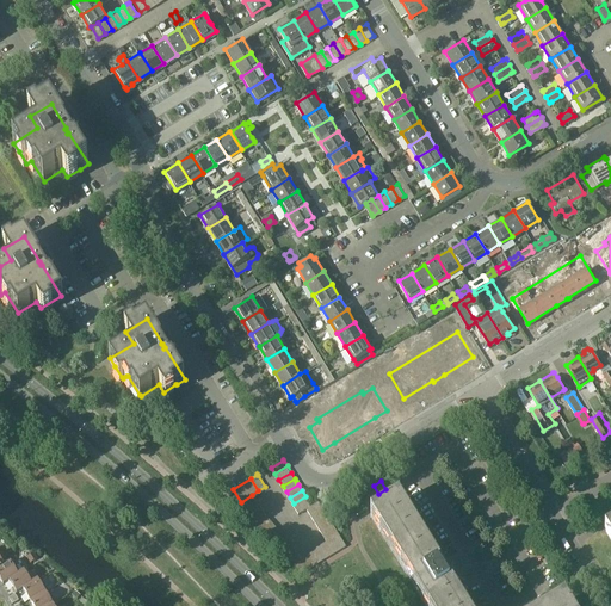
[(255,501),(252,495),(241,502),(245,508),(255,501)]
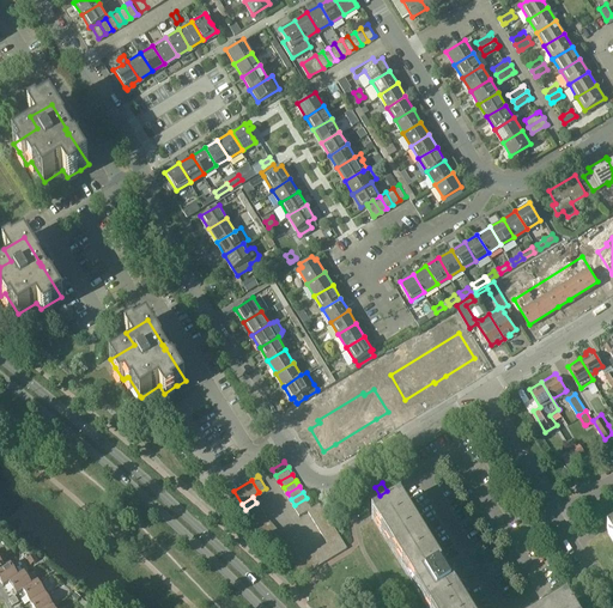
[(307,498),(295,505),(299,512),(307,508),(311,505),(307,498)]
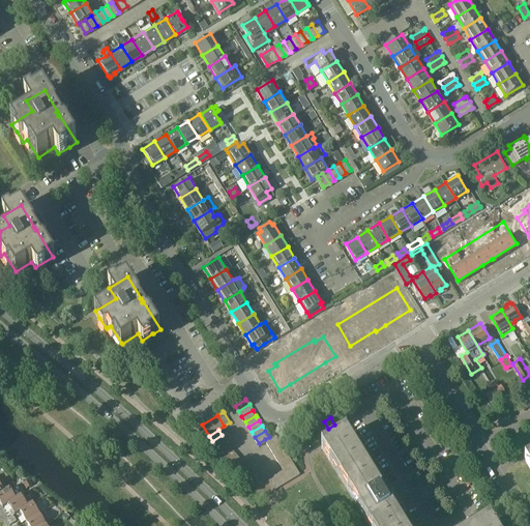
[(265,439),(269,444),(280,438),(276,433),(269,437),(265,439)]
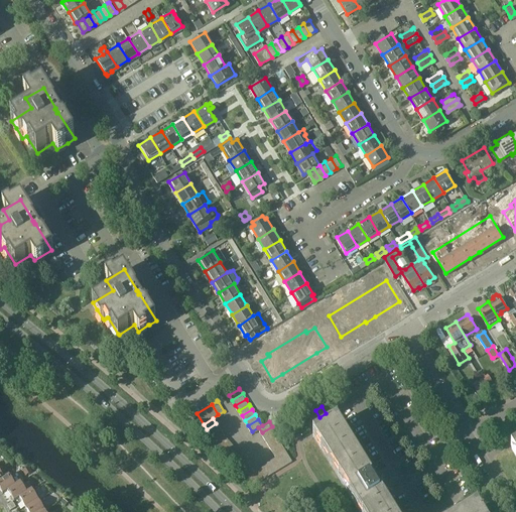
[(480,511),(478,508),(470,511),(389,511),(379,496),(386,492),(376,476),(372,479),(368,472),(365,473),(334,422),(314,433),(362,511),(480,511)]
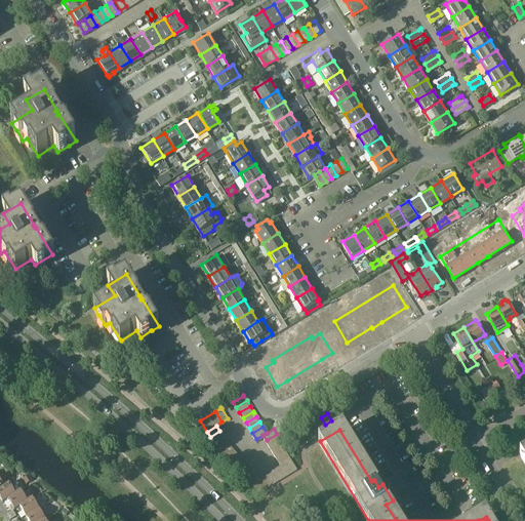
[(224,437),(219,431),(210,437),(214,443),(224,437)]
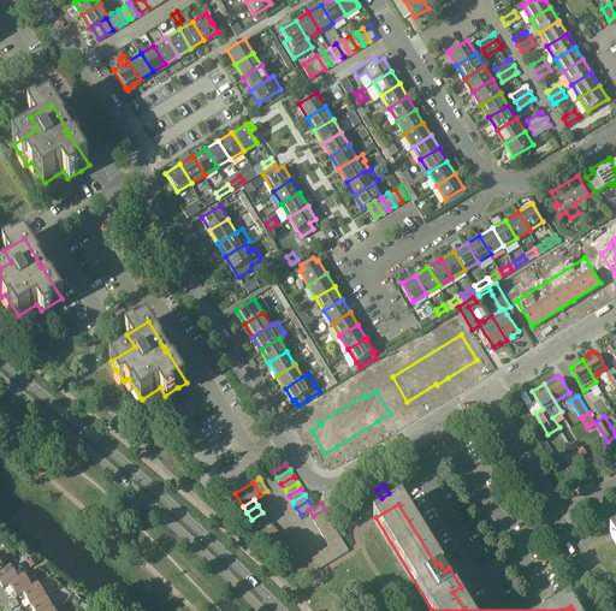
[(325,509),(313,516),(317,523),(329,515),(325,509)]
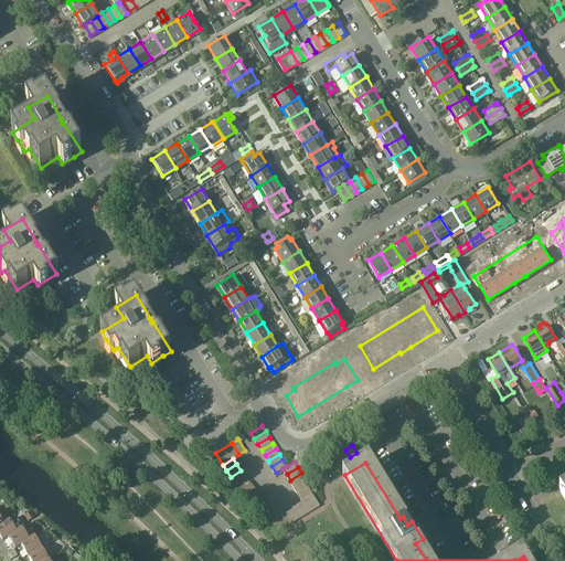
[(241,470),(231,477),(233,479),(235,483),(245,475),(242,470),(241,470)]
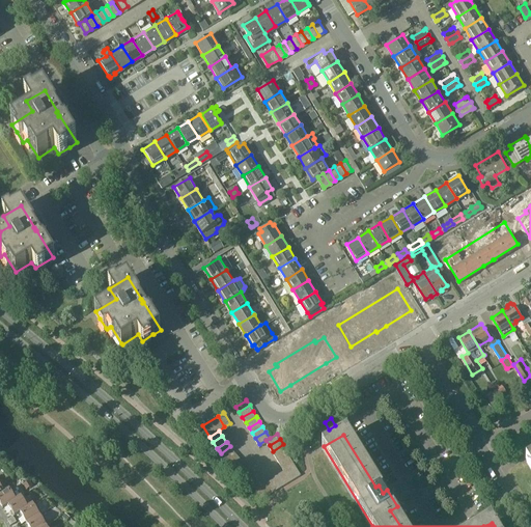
[(283,444),(273,451),(276,456),(286,449),(283,444)]
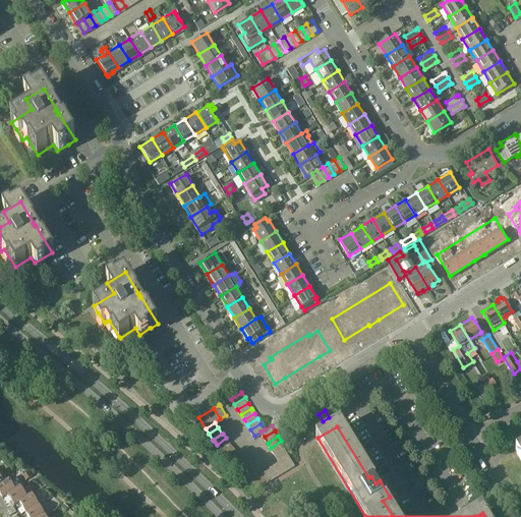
[(226,438),(217,445),(221,450),(229,442),(226,438)]
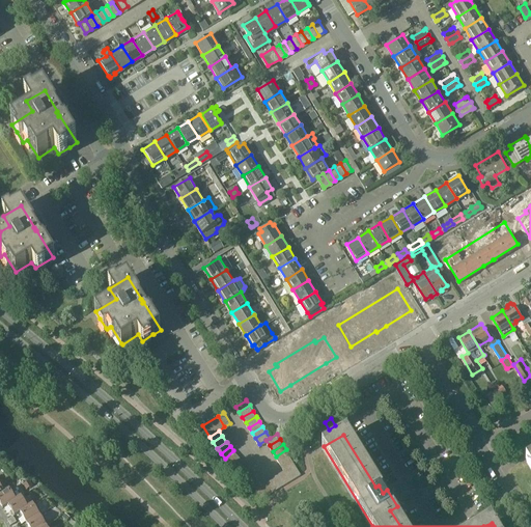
[(276,456),(279,462),(289,454),(286,449),(276,456)]
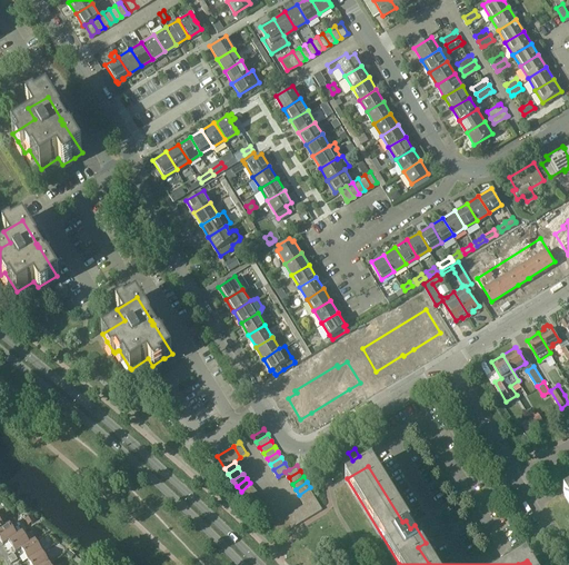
[(246,496),(255,487),(250,483),(241,492),(246,496)]
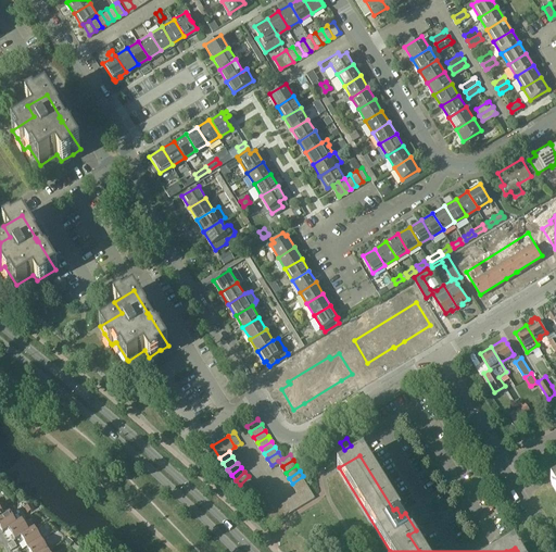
[(253,481),(249,476),(240,485),(244,489),(253,481)]
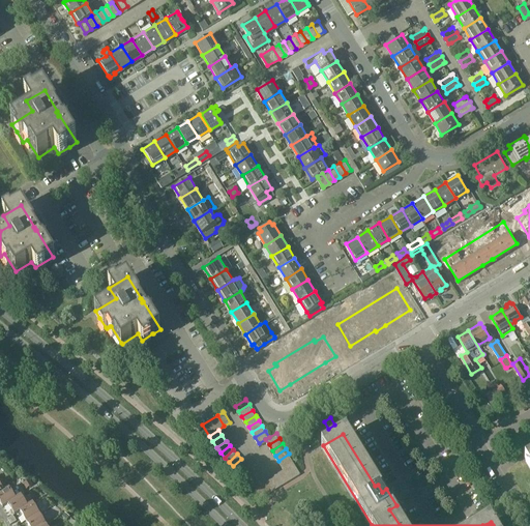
[(278,461),(283,468),(294,462),(289,454),(278,461)]
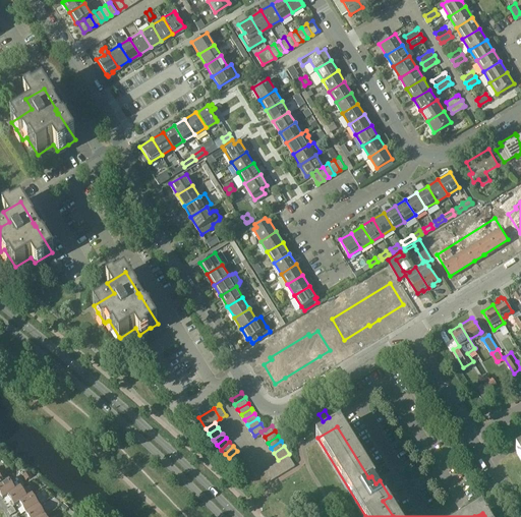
[(237,451),(229,458),(233,463),(241,455),(237,451)]
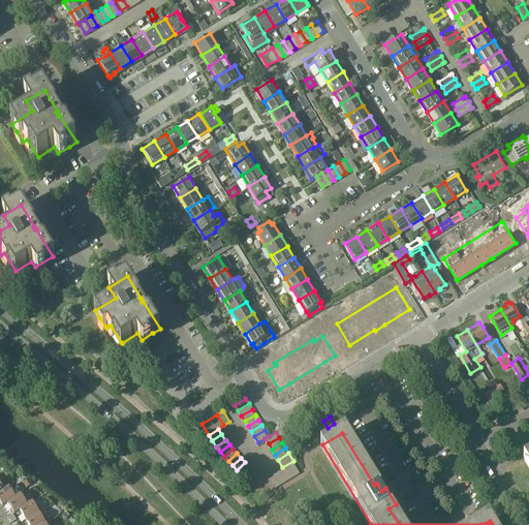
[(282,467),(277,471),(283,481),(285,480),(300,471),(293,461),(282,467)]
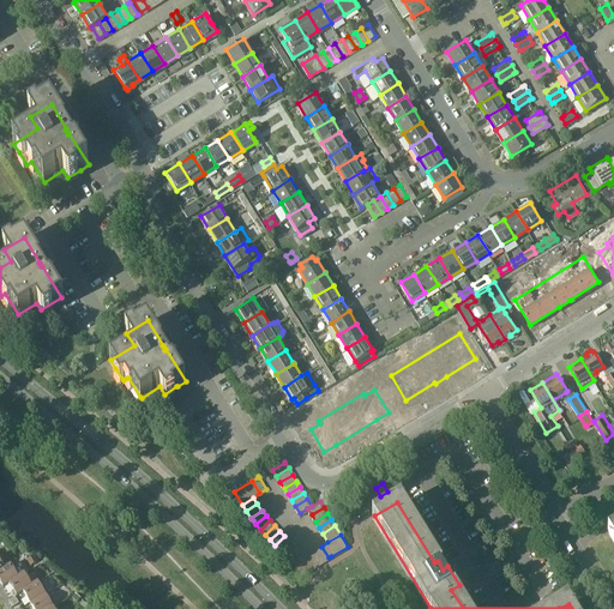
[(284,536),(275,546),(280,550),(289,542),(284,536)]
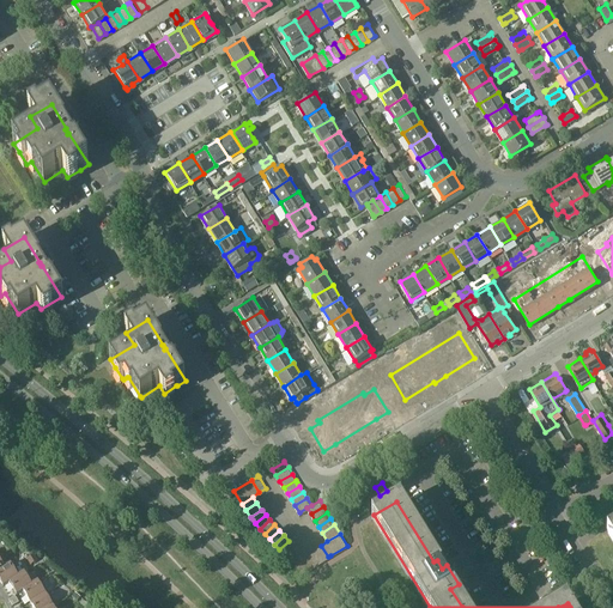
[(279,549),(284,555),(293,546),(289,541),(279,549)]
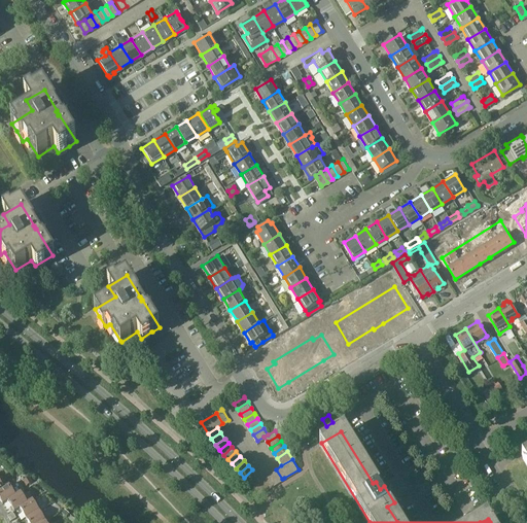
[(256,475),(252,469),(244,478),(247,482),(256,475)]
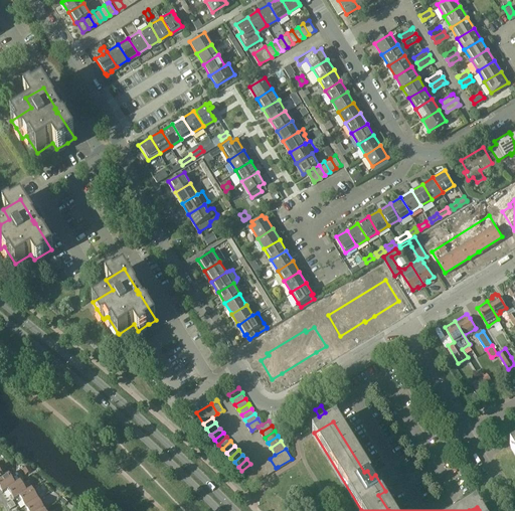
[(276,468),(270,459),(265,462),(271,471),(273,470),(276,468)]
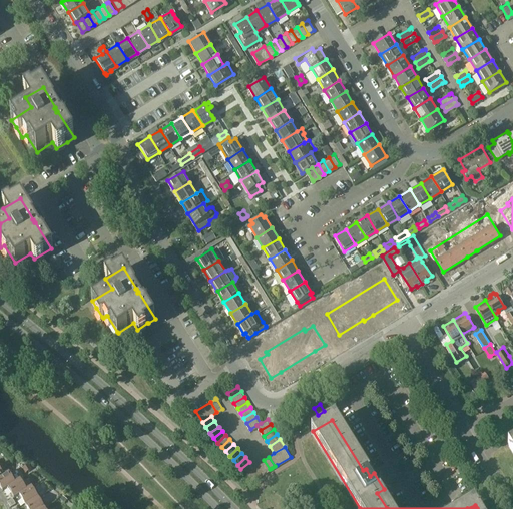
[(259,463),(265,472),(270,469),(264,460),(259,463)]
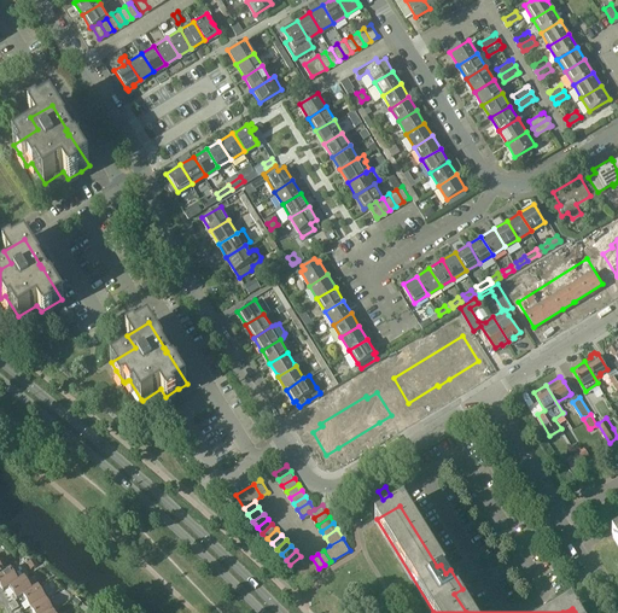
[(36,562),(34,556),(33,555),(31,556),(27,559),(30,566),(36,562)]
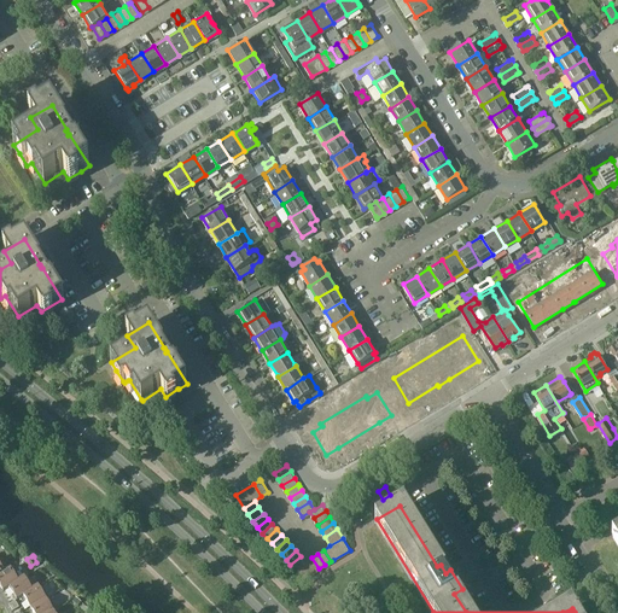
[(301,556),(290,565),(295,570),(305,561),(301,556)]
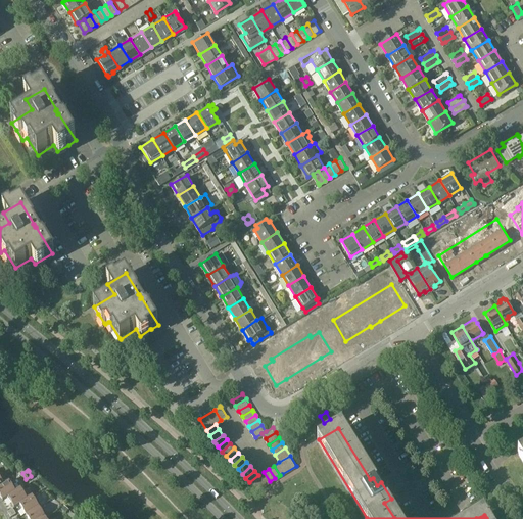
[(258,475),(249,482),(256,489),(256,490),(270,481),(264,472),(258,475)]
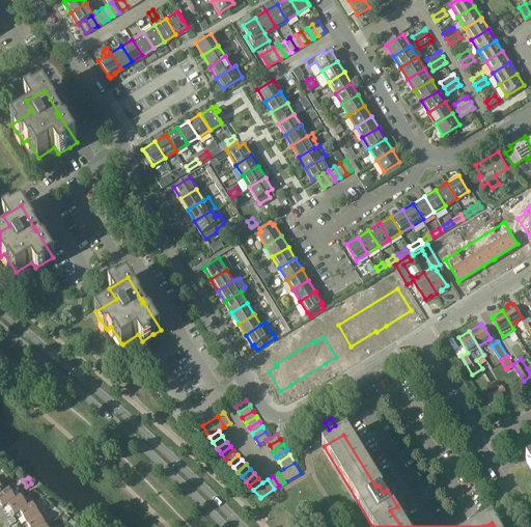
[(10,486),(5,489),(0,491),(0,503),(2,506),(7,503),(18,496),(17,496),(10,486)]
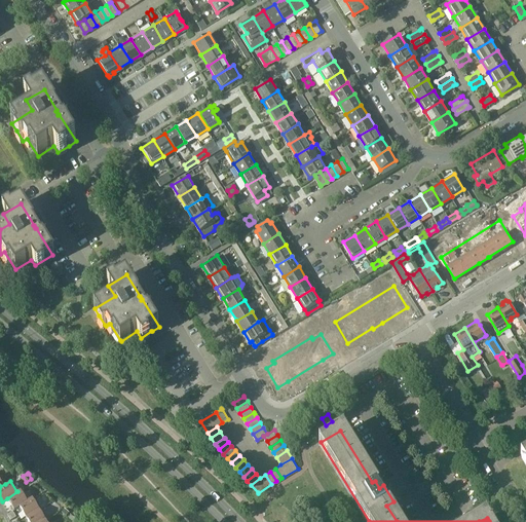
[(23,488),(16,491),(17,491),(7,498),(13,509),(20,505),(19,505),(29,498),(33,495),(30,489),(24,490),(23,488)]
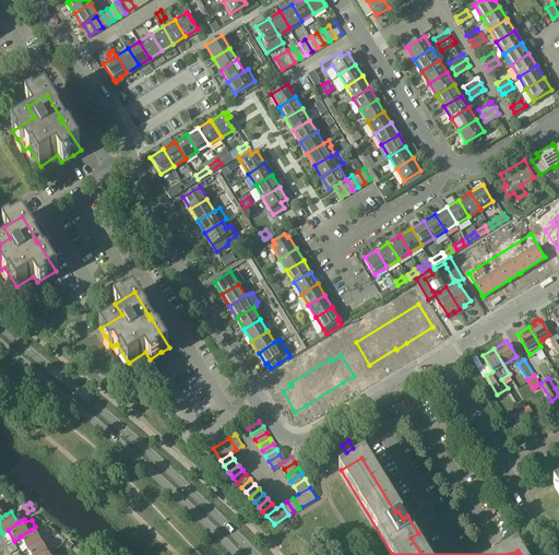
[(36,527),(35,527),(31,530),(20,536),(21,536),(27,547),(44,538),(36,527)]
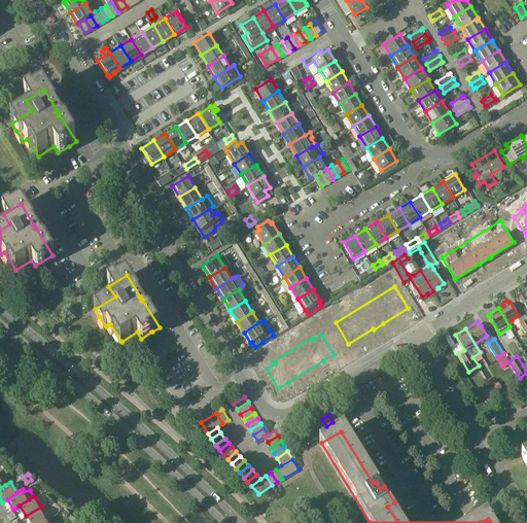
[(37,522),(47,517),(41,507),(26,516),(29,522),(37,522)]
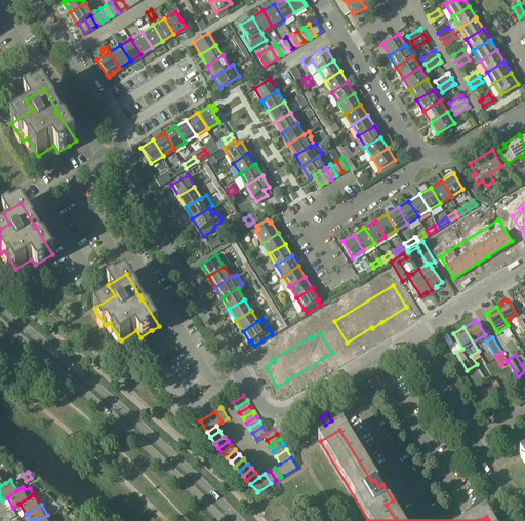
[(15,513),(12,508),(7,511),(10,517),(15,513)]
